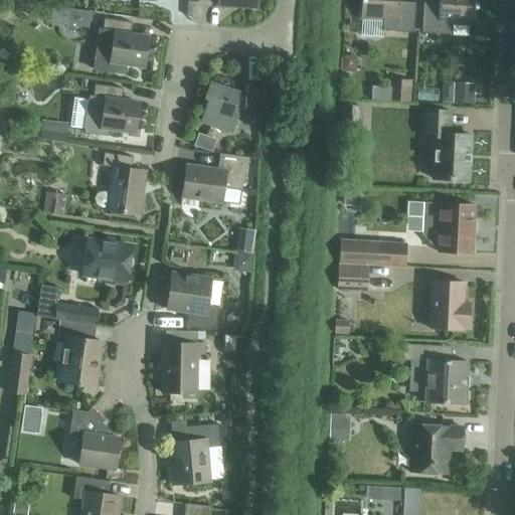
[(218,0),(218,6),(258,9),(258,0),(218,0)]
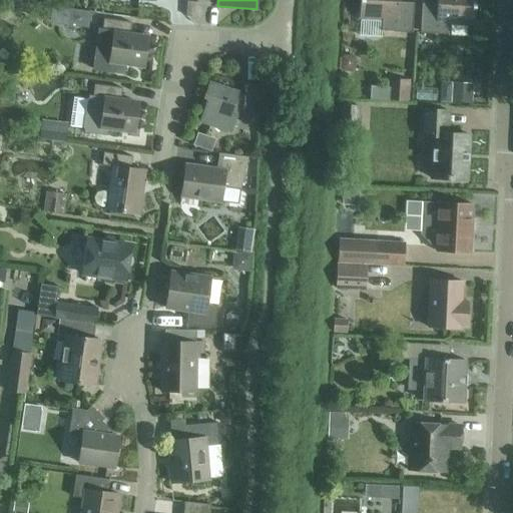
[(360,0),(359,18),(383,19),(382,31),(412,33),(414,3),(396,2),(396,0),(360,0)]
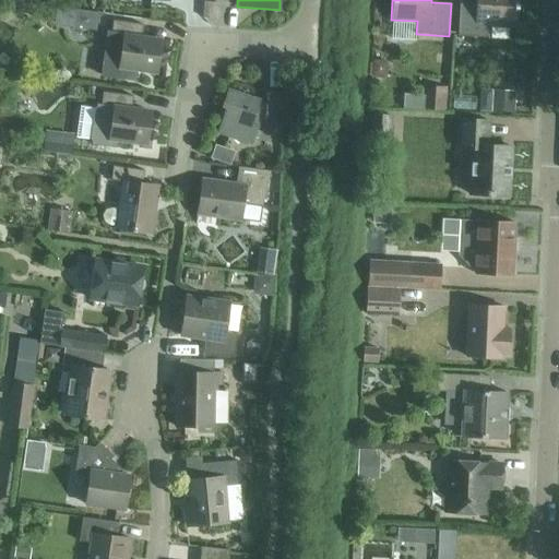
[(460,4),(458,36),(490,38),(491,25),(516,26),(518,0),(478,0),(479,6),(460,4)]
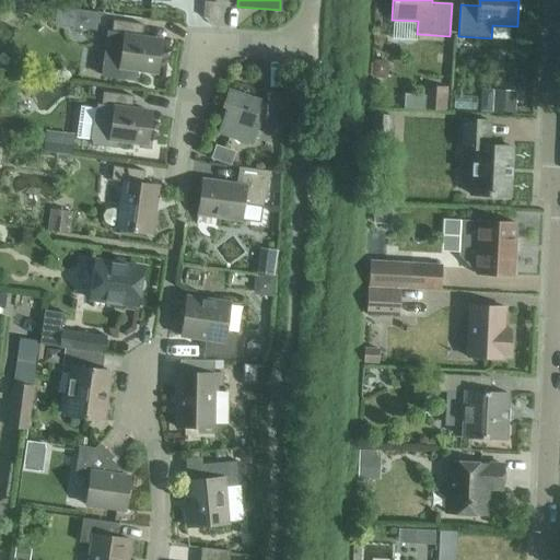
[(143,25),(139,24),(113,21),(112,34),(108,33),(103,74),(136,79),(138,70),(156,73),(161,41),(141,37),(143,25)]
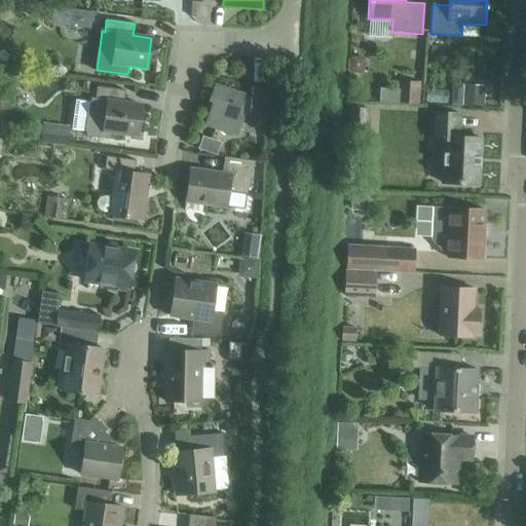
[(400,103),(420,105),(422,82),(401,80),(400,103)]
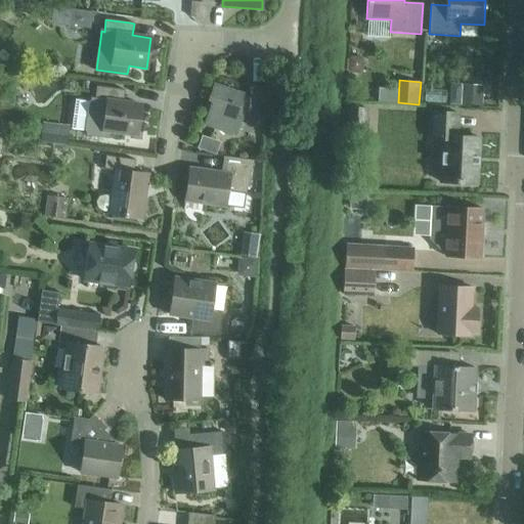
[(204,124),(236,135),(244,112),(248,113),(248,116),(263,117),(265,87),(250,86),(249,96),(244,95),(244,94),(213,84),(208,99),(212,100),(204,124)]
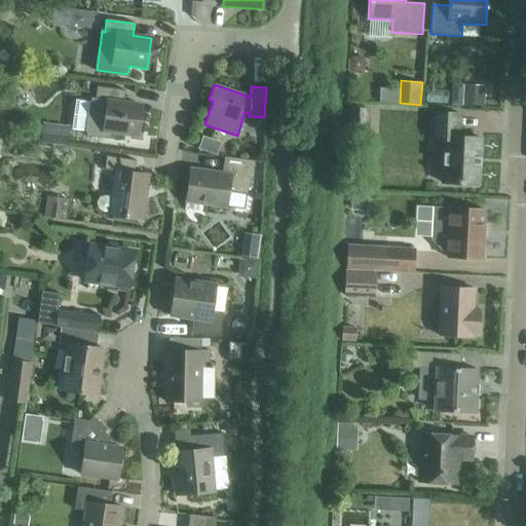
[(85,135),(109,139),(110,133),(138,137),(142,106),(124,104),(126,90),(97,86),(95,99),(91,99),(85,135)]
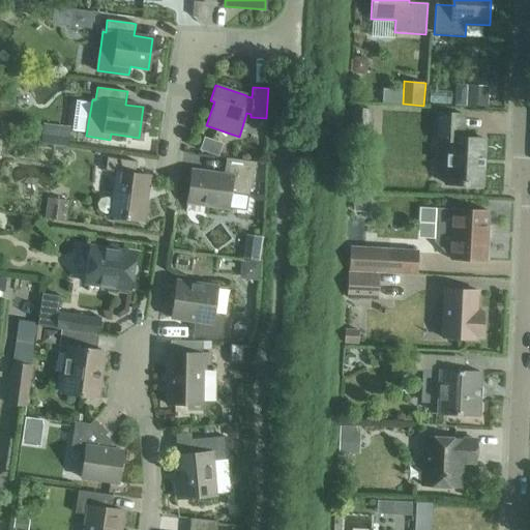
[(72,92),(71,119),(84,120),(86,93),(72,92)]
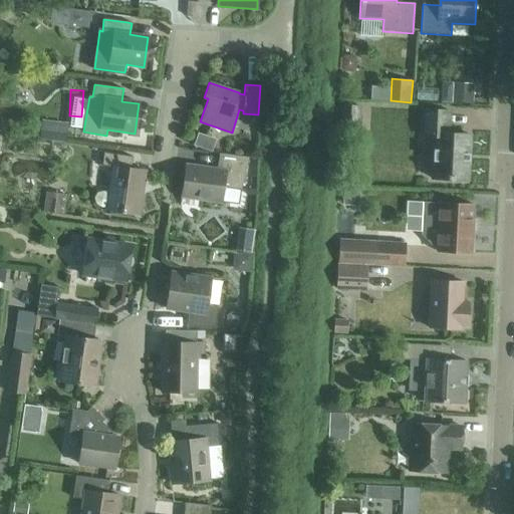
[(361,106),(340,105),(339,125),(360,126),(361,106)]
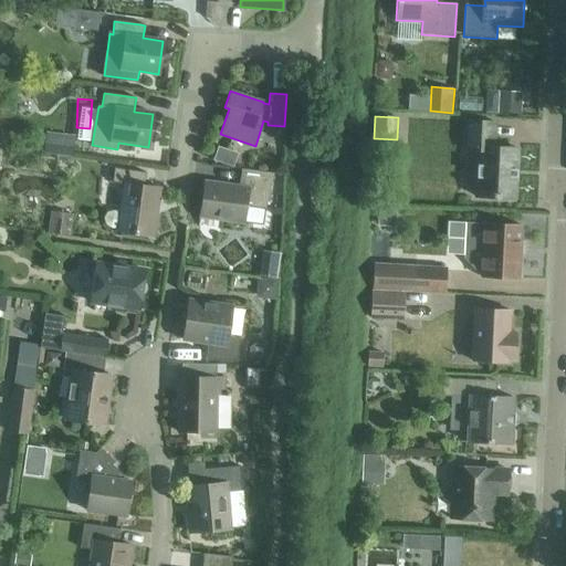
[(475,197),(515,199),(517,148),(493,147),(495,123),(467,121),(464,150),(478,150),(475,197)]
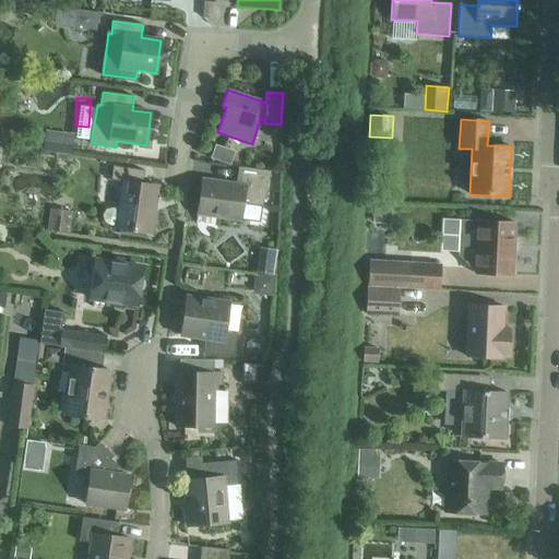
[(45,132),(43,151),(72,154),(74,135),(45,132)]
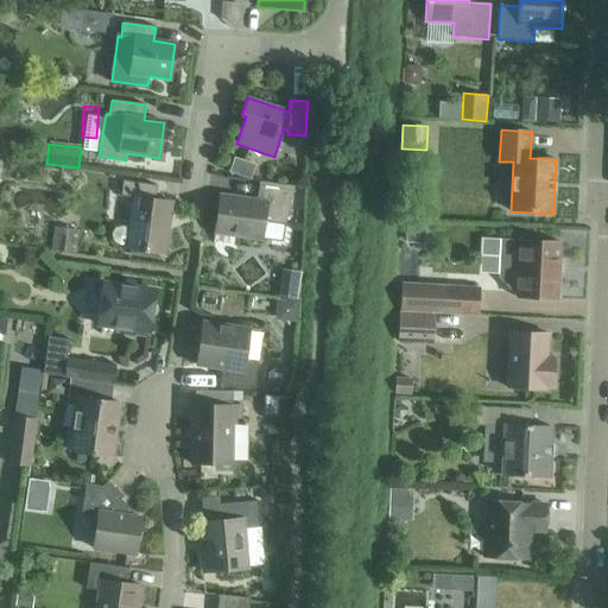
[(132,197),(128,227),(122,226),(115,228),(112,234),(113,241),(119,245),(125,246),(125,249),(164,254),(172,202),(156,200),(157,185),(122,181),(121,196),(132,197)]
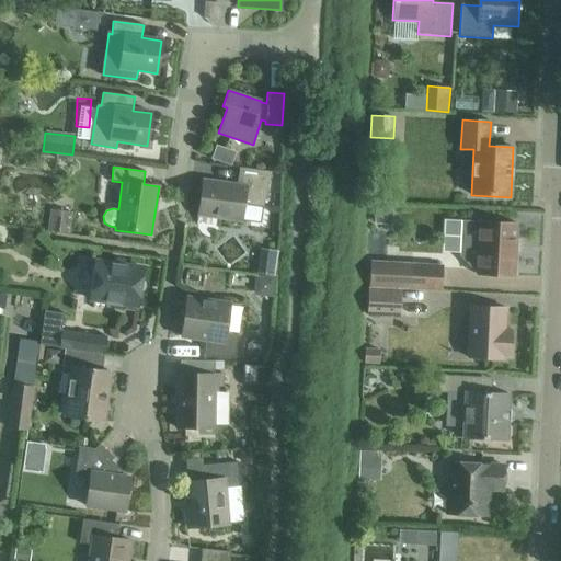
[(198,216),(242,221),(244,204),(264,207),(272,172),(239,168),(237,185),(203,181),(198,216)]
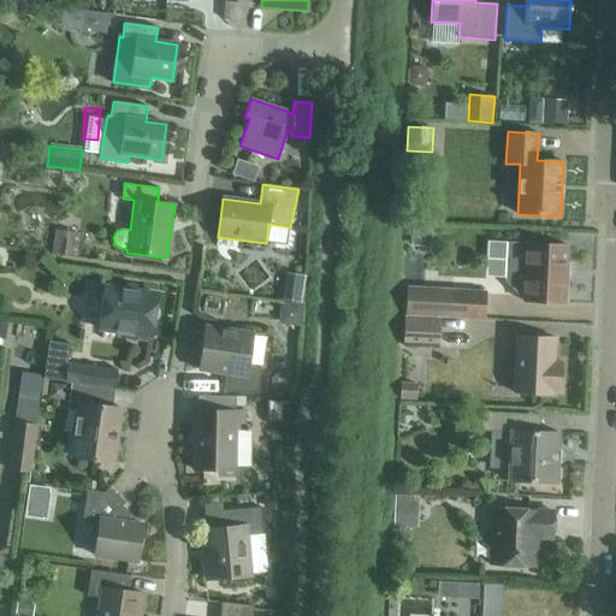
[(507,242),(505,270),(525,271),(523,301),(564,303),(568,246),(526,243),(507,242)]
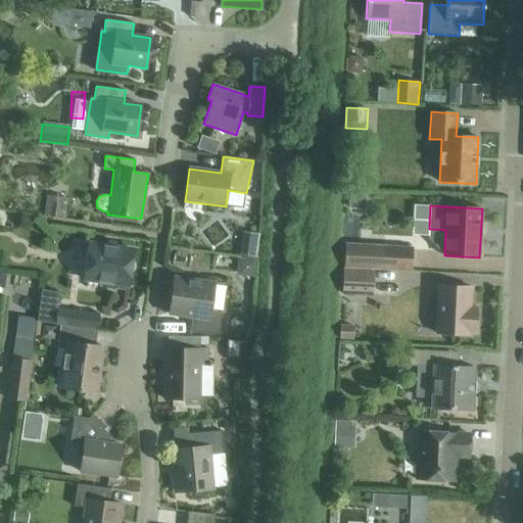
[(134,250),(130,249),(89,244),(84,280),(129,286),(134,250)]
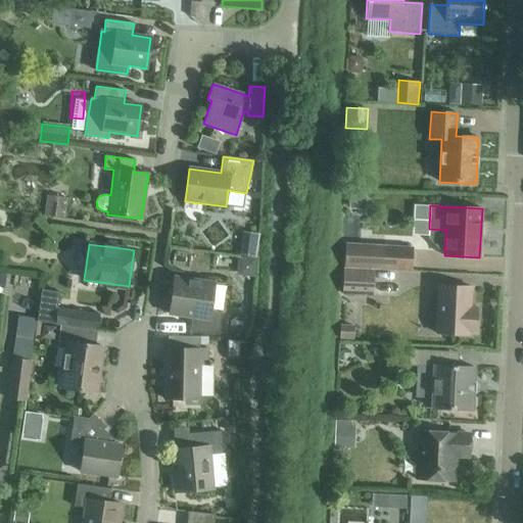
[(344,267),(411,271),(412,247),(345,244),(344,267)]
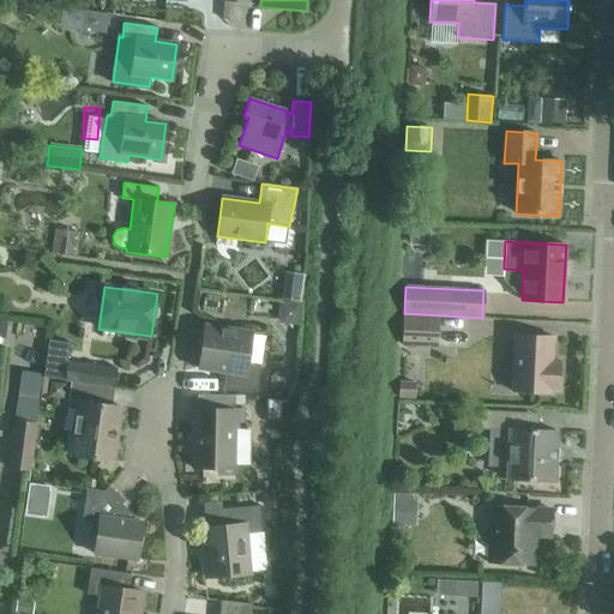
[(403,345),(437,347),(438,318),(404,317),(403,345)]
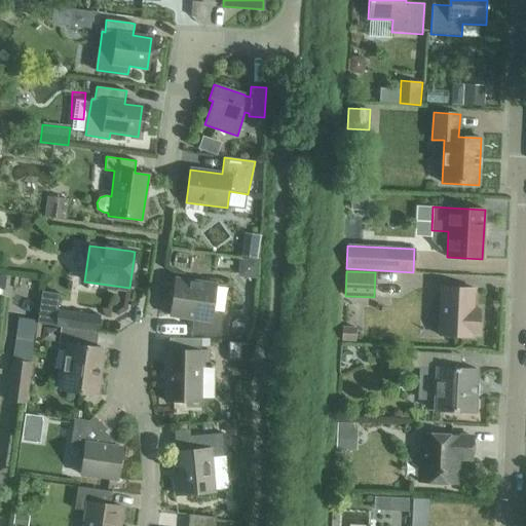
[(176,278),(174,290),(167,301),(172,304),(170,315),(186,317),(192,322),(191,335),(220,335),(223,313),(212,312),(216,285),(176,278)]
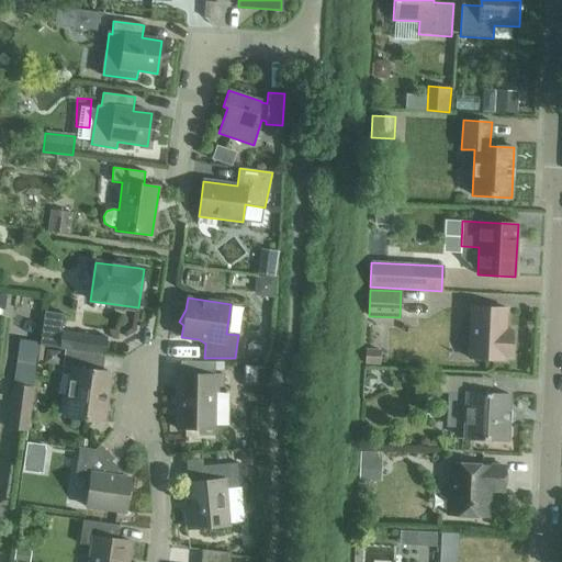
[(512,358),(513,329),(506,329),(507,308),(471,306),(469,358),(504,360),(505,357),(512,358)]
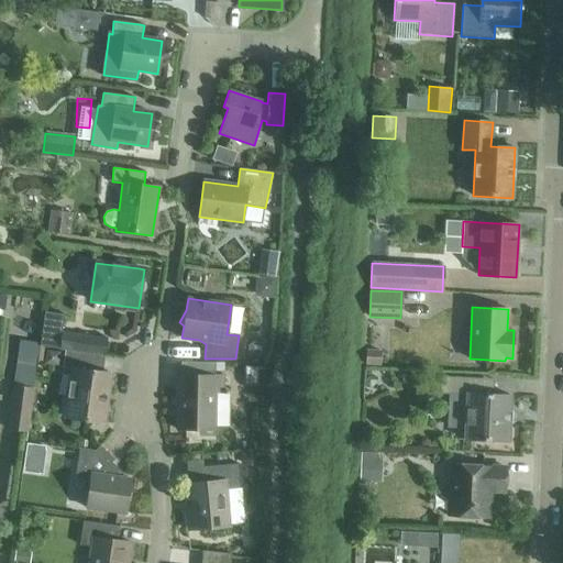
[(66,350),(105,355),(107,339),(62,333),(64,313),(44,311),(40,345),(66,350)]
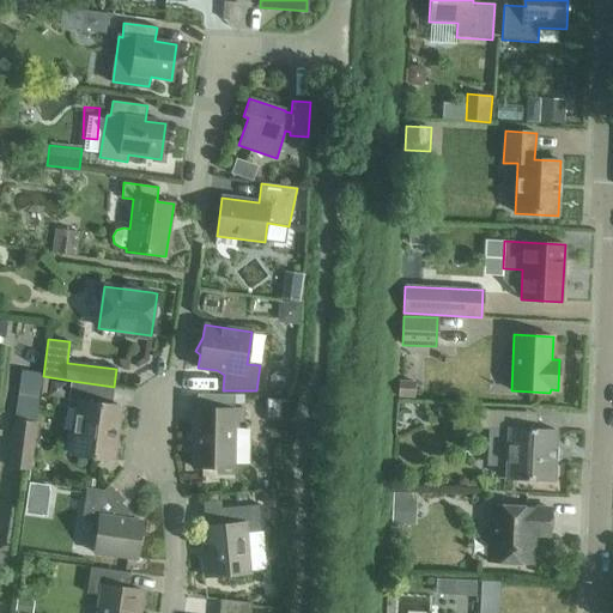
[(16,419),(8,466),(30,468),(36,422),(43,376),(43,374),(22,371),(14,418),(16,419)]
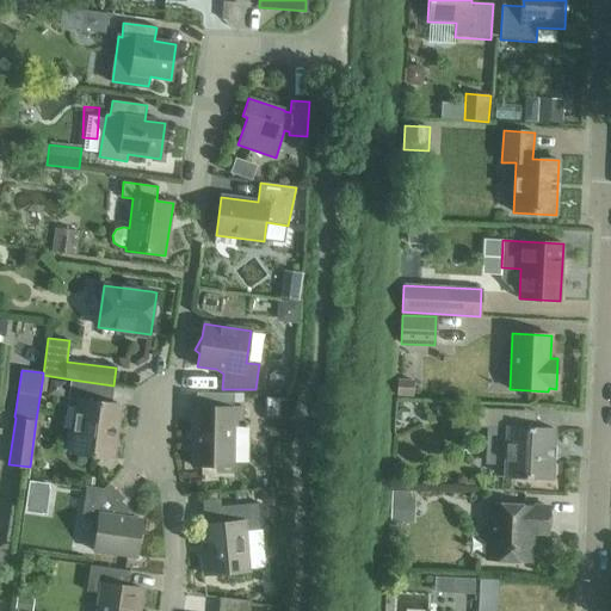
[(113,386),(72,380),(68,399),(79,400),(71,452),(113,458),(122,405),(112,403),(115,386),(113,386)]
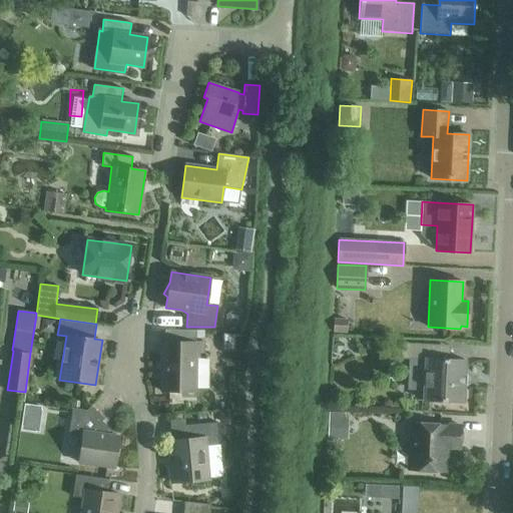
[(164,330),(164,342),(162,342),(161,391),(195,392),(196,359),(203,359),(204,343),(196,343),(196,330),(164,330)]
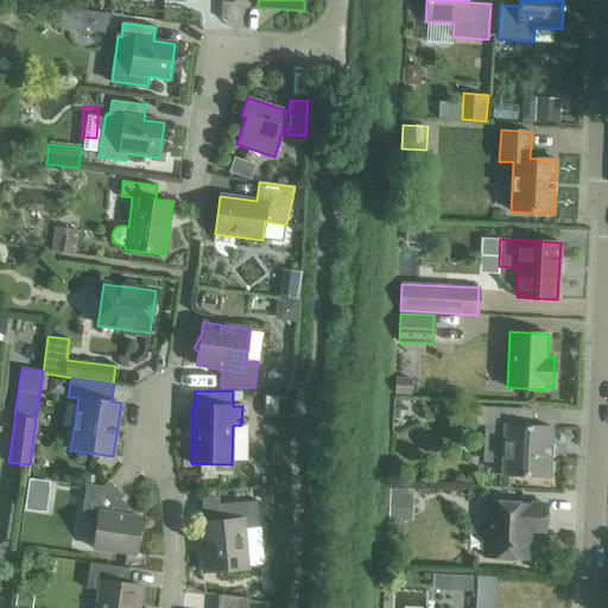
[(553,458),(553,443),(550,442),(551,428),(513,425),(514,409),(476,406),(475,425),(505,426),(504,441),(499,443),(499,457),(504,461),(502,474),(548,476),(549,457),(553,458)]
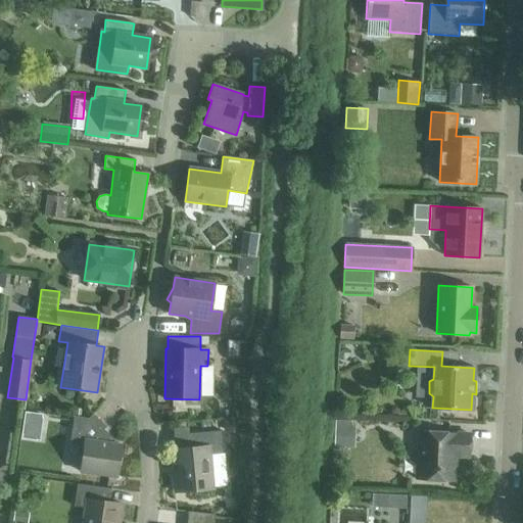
[(106,426),(93,414),(89,418),(74,416),(69,444),(84,446),(81,472),(116,477),(122,444),(110,443),(111,439),(101,431),(106,426)]
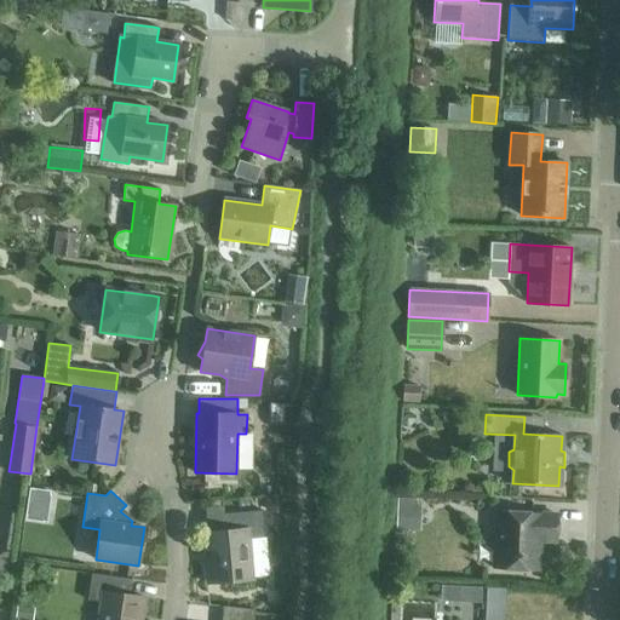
[(248,540),(265,538),(263,511),(224,515),(225,532),(206,533),(208,562),(205,562),(207,584),(252,580),(248,540)]
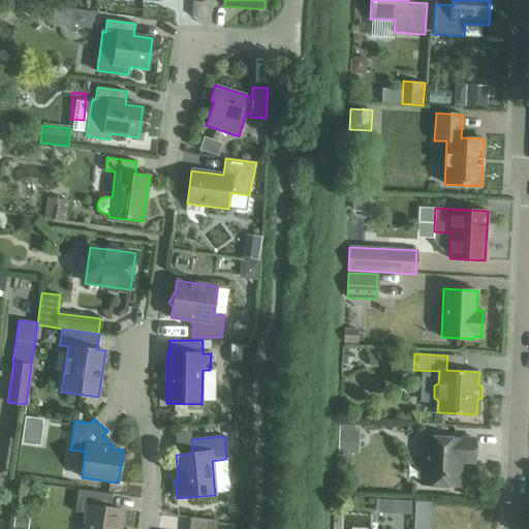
[(475,439),(424,436),(422,485),(459,487),(460,461),(474,462),(475,439)]
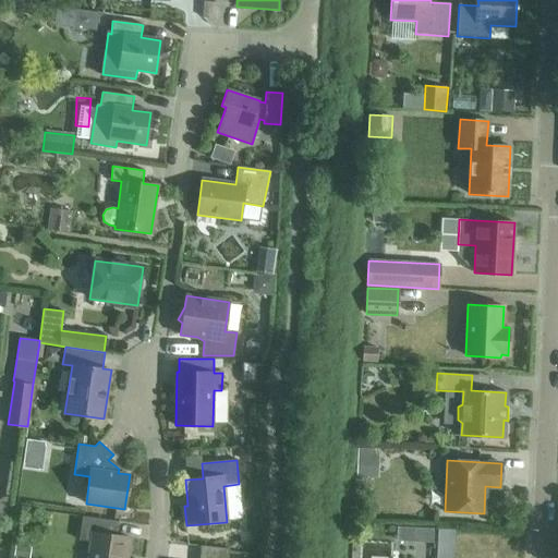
[(126,557),(130,537),(117,536),(119,522),(82,517),(79,540),(92,542),(88,557),(124,557),(126,557)]
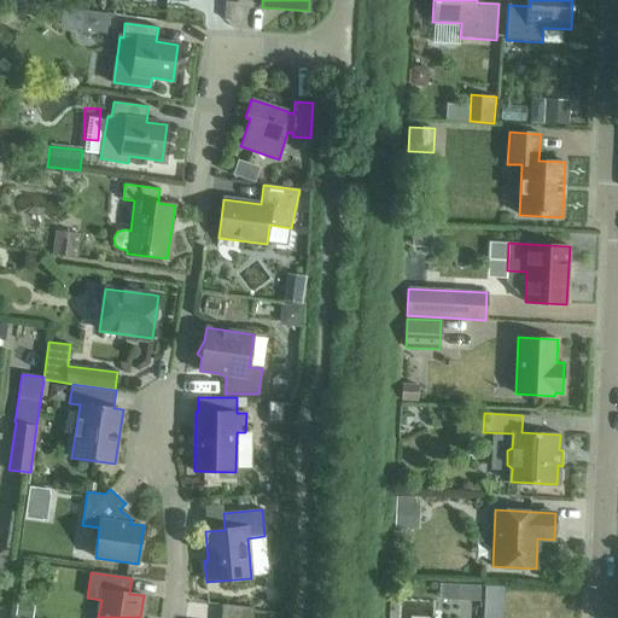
[(252,617),(254,608),(223,605),(221,617),(252,617)]
